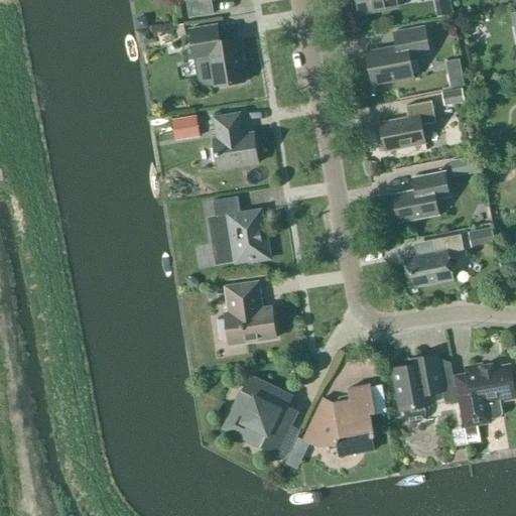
[(211,0),(185,0),(188,18),(214,13),(211,0)]
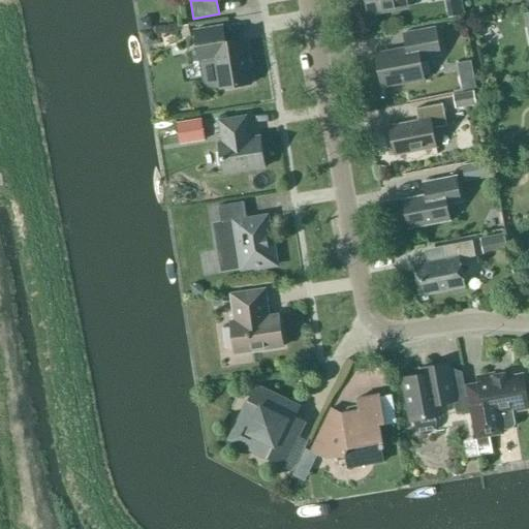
[(365,0),(368,13),(407,6),(406,0),(365,0)]
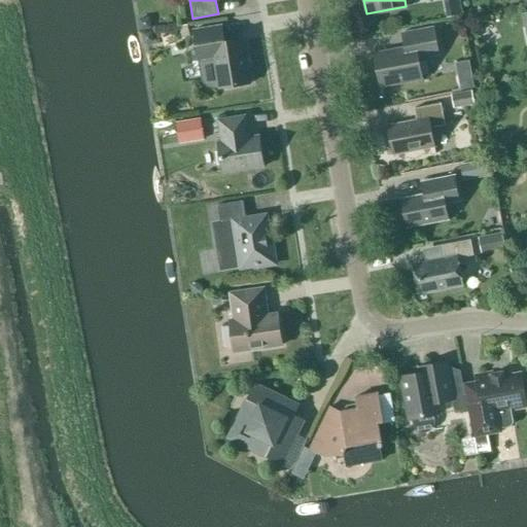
[(149,19),(138,21),(140,32),(151,30),(149,19)]
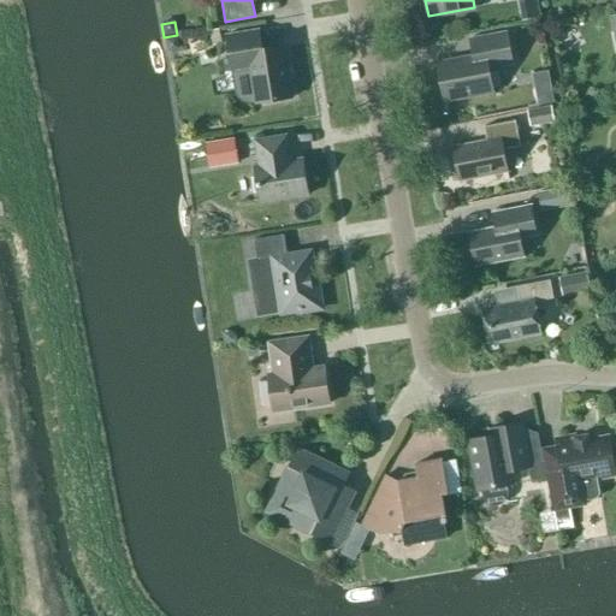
[(247,104),(252,104),(255,102),(255,104),(292,98),(284,46),(262,49),(259,30),(226,36),(235,93),(237,96),(241,100),(243,102),(247,104)]
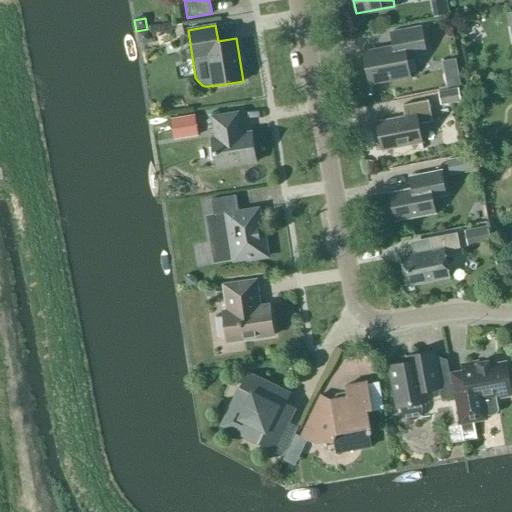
[(426,53),(421,26),(390,32),(393,48),(364,54),(369,83),(409,75),(406,57),(426,53)]
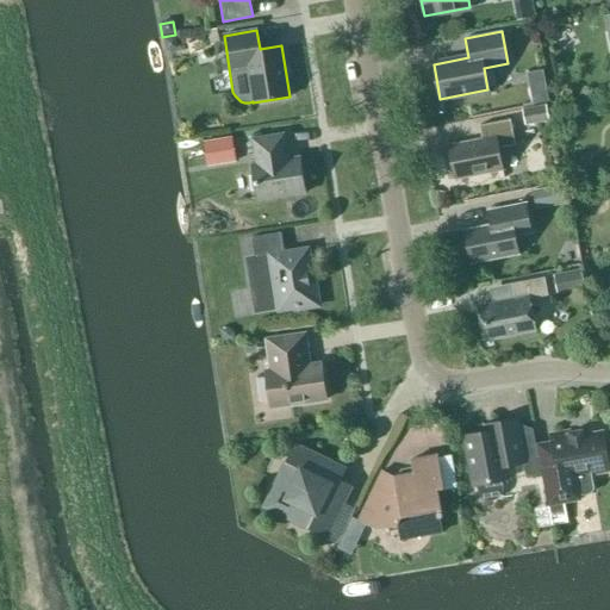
[(178,38),(165,41),(166,51),(173,50),(179,43),(178,38)]
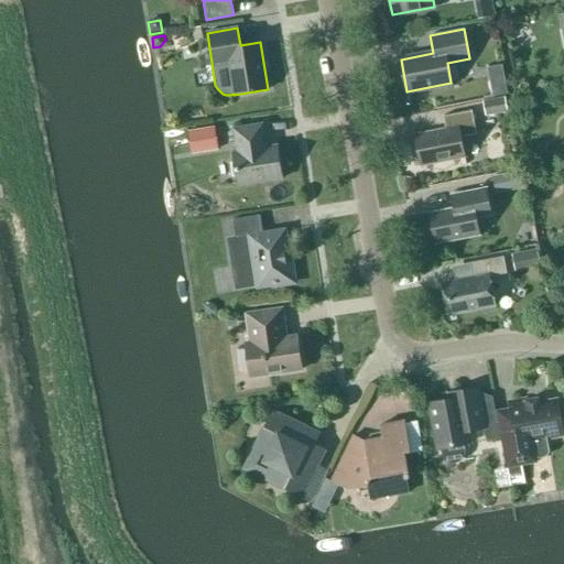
[(480,64),(486,89),(497,87),(492,62),(480,64)]
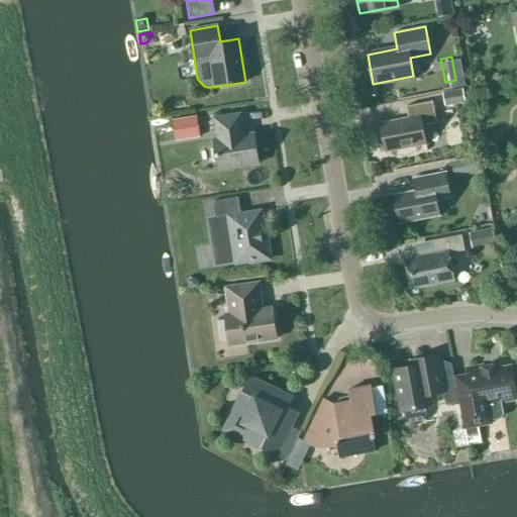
[(443,93),(445,106),(467,102),(463,89),(443,93)]
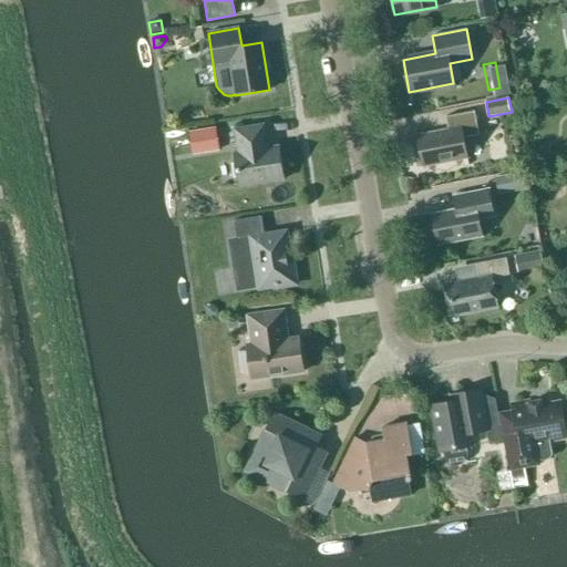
[(447,130),(418,135),(423,166),(467,157),(463,137),(478,135),(474,111),(445,116),(447,130)]
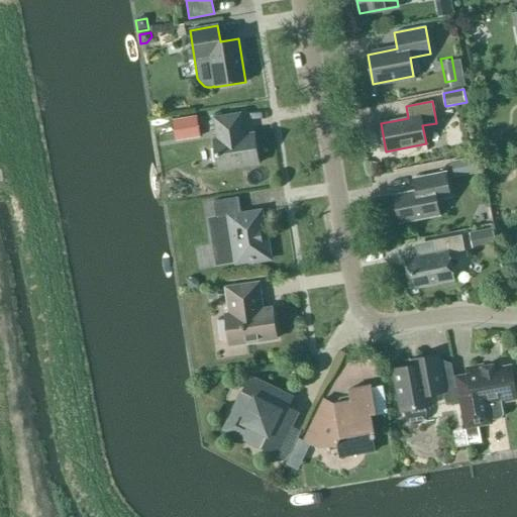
[(219,170),(259,164),(253,133),(241,135),(240,129),(243,128),(240,114),(214,118),(217,139),(214,139),(219,170)]
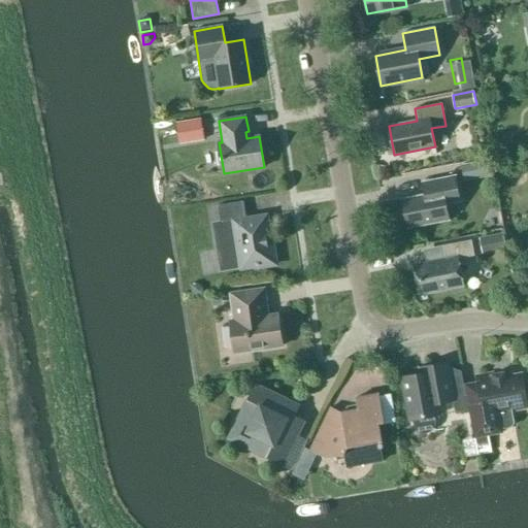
[(179,144),(205,140),(201,119),(176,123),(179,144)]
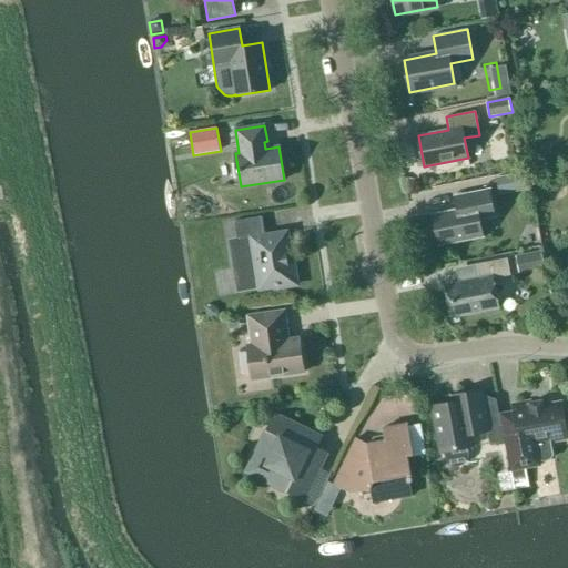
[(497,178),(500,195),(531,190),(528,172),(497,178)]
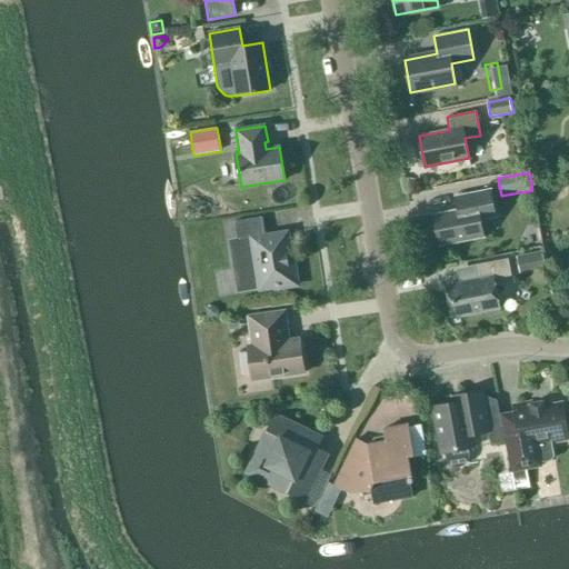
[(456,197),(458,210),(433,215),(440,246),(483,237),(480,220),(496,217),(490,190),(456,197)]
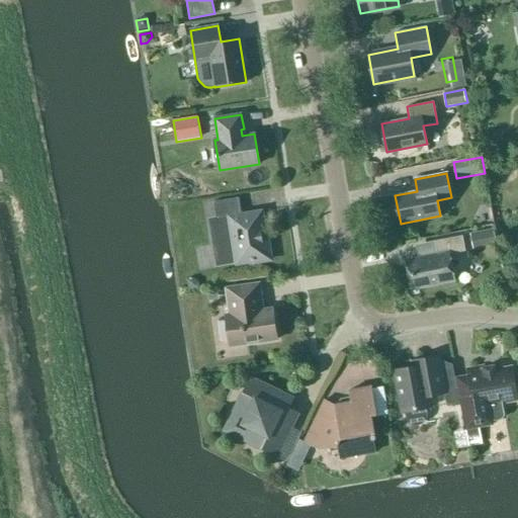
[(239,197),(213,201),(216,218),(208,219),(217,267),(250,261),(250,263),(270,260),(267,240),(266,241),(261,211),(241,216),(239,197)]
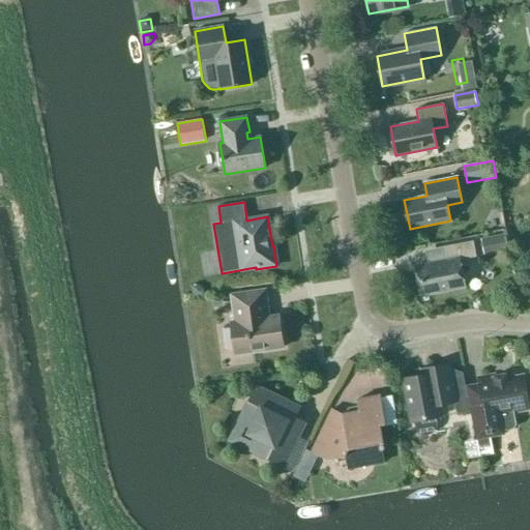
[(484,256),(509,251),(506,234),(481,239),(484,256)]
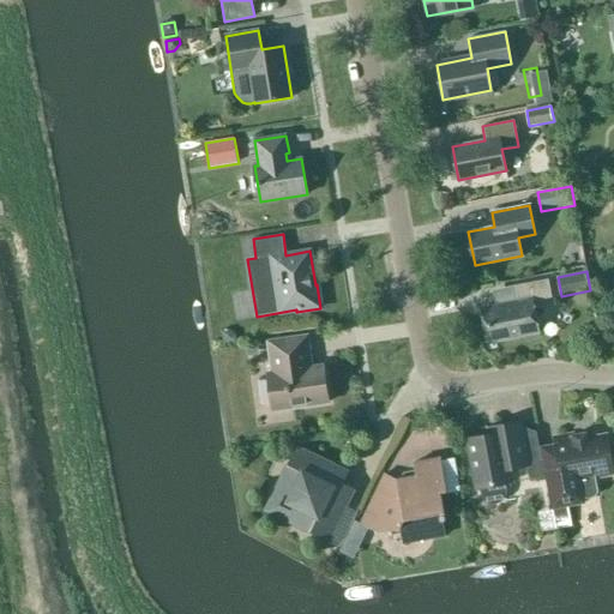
[(515,286),(518,301),(483,308),(489,343),(539,333),(531,301),(552,298),(548,280),(515,286)]
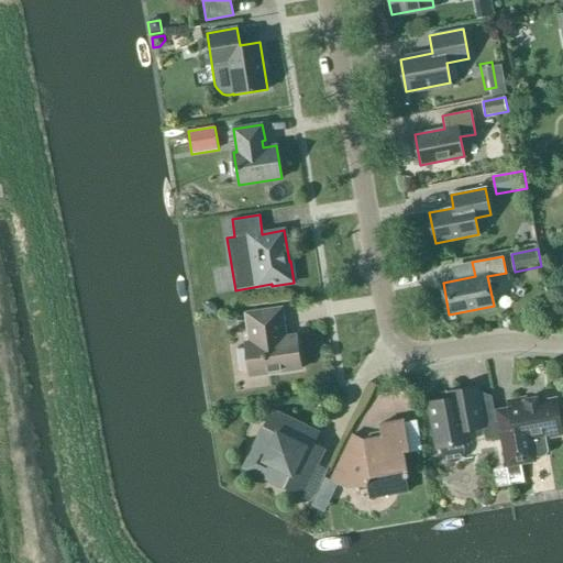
[(466,260),(444,261),(444,273),(466,272),(466,260)]
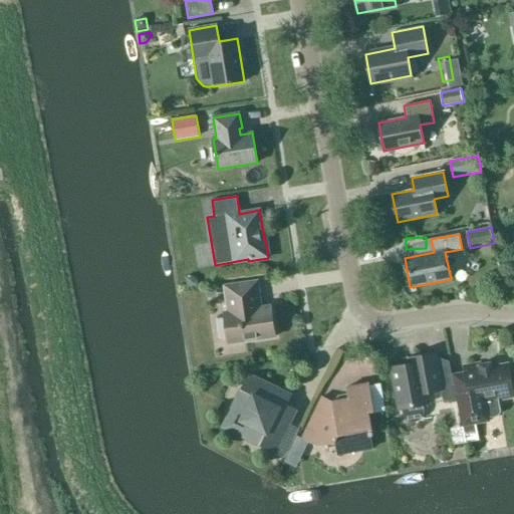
[(191,276),(185,277),(187,287),(195,285),(198,285),(197,279),(193,275),(191,276)]
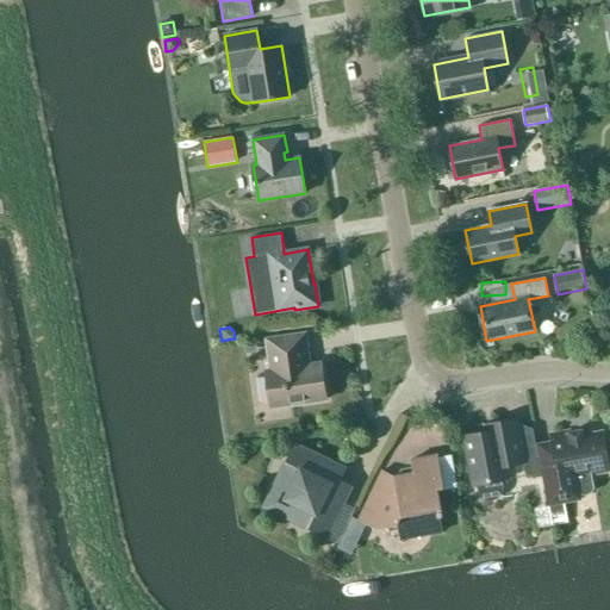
[(266,371),(272,408),(325,400),(321,363),(305,366),(304,358),(306,356),(305,353),(307,353),(305,334),(266,340),(271,371),(266,371)]
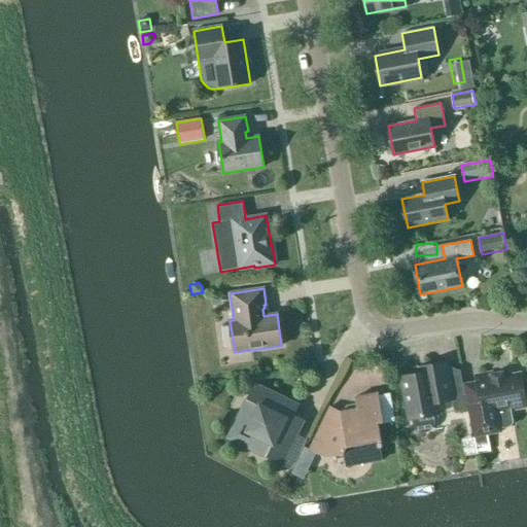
[(425,372),(399,377),(408,419),(412,419),(413,423),(414,426),(415,428),(417,430),(419,431),(422,431),(424,431),(426,431),(428,430),(430,429),(431,427),(433,425),(433,422),(433,420),(432,415),(440,414),(437,402),(452,400),(453,399),(453,397),(453,396),(446,361),(424,365),(425,372)]
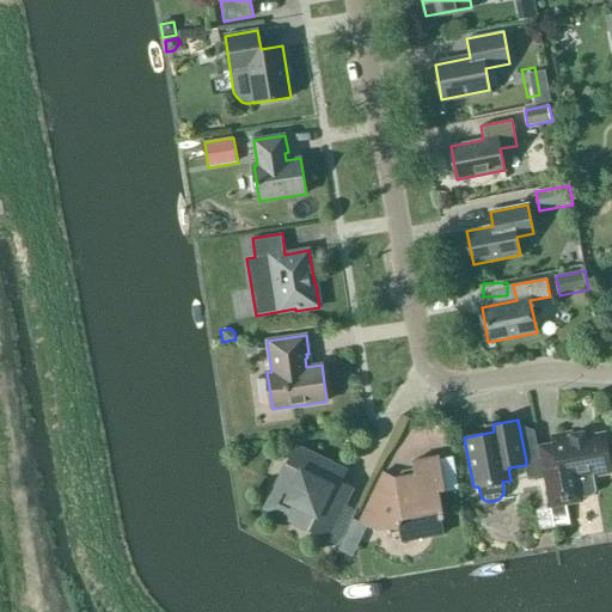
[(554,442),(538,445),(545,482),(548,496),(550,508),(552,521),(552,526),(552,527),(569,524),(565,506),(585,502),(583,499),(583,497),(593,496),(597,490),(594,477),(611,473),(605,433),(585,436),(583,433),(571,434),(571,433),(552,436),(554,442)]
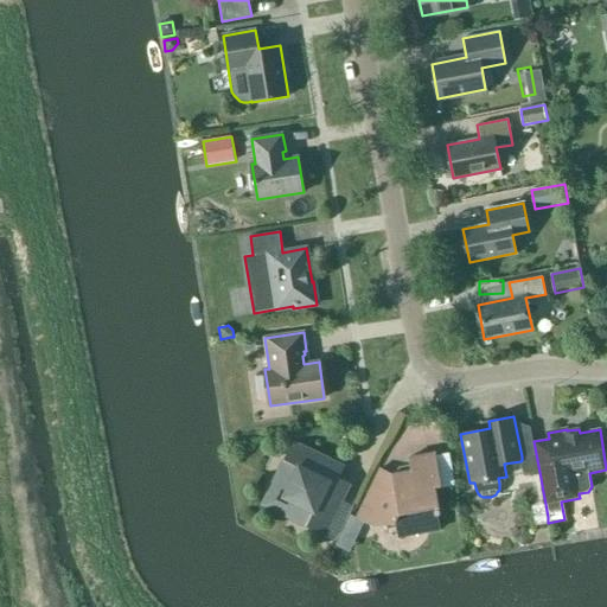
[(338,465),(293,442),(268,494),(276,511),(325,535),(346,490),(336,485),(332,475),(338,465)]
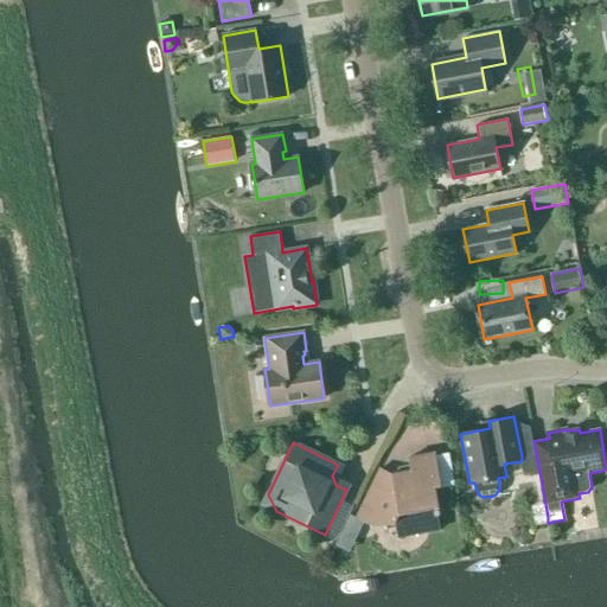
[(440,530),(438,516),(440,515),(435,487),(441,486),(435,453),(409,458),(411,471),(393,474),(379,468),(356,518),(364,522),(375,526),(401,522),(417,534),(440,530)]
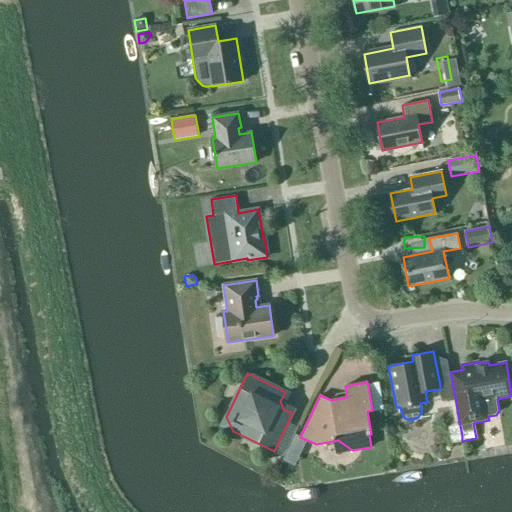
[(440,388),(439,389),(441,400),(443,399),(454,397),(451,383),(440,385),(440,386),(440,388)]
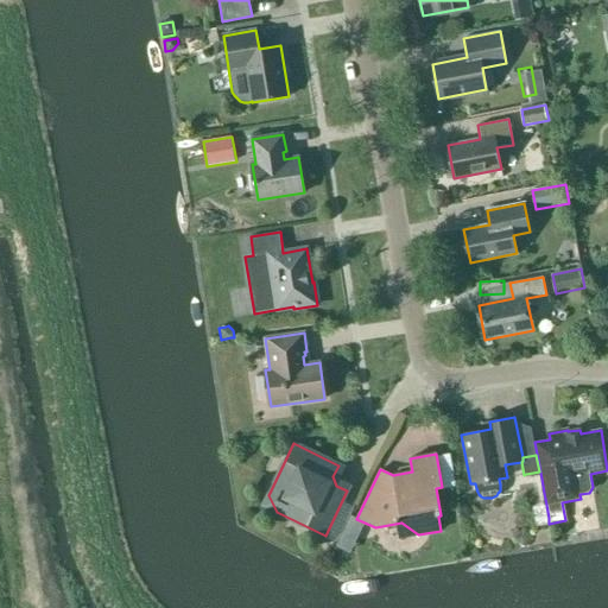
[(545,506),(532,507),(536,526),(549,524),(549,523),(549,518),(546,505),(545,506)]
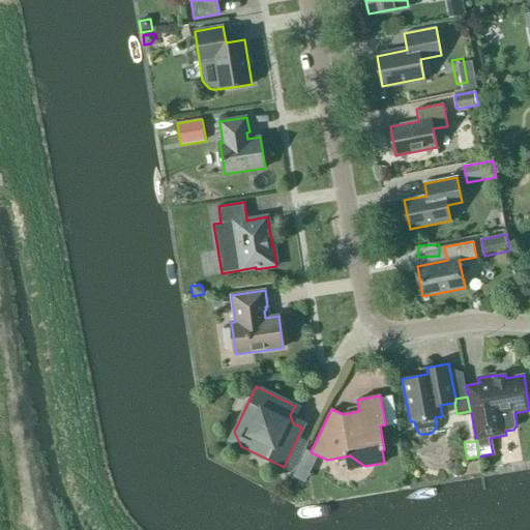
[(311,452),(305,449),(293,475),(305,480),(318,455),(311,452)]
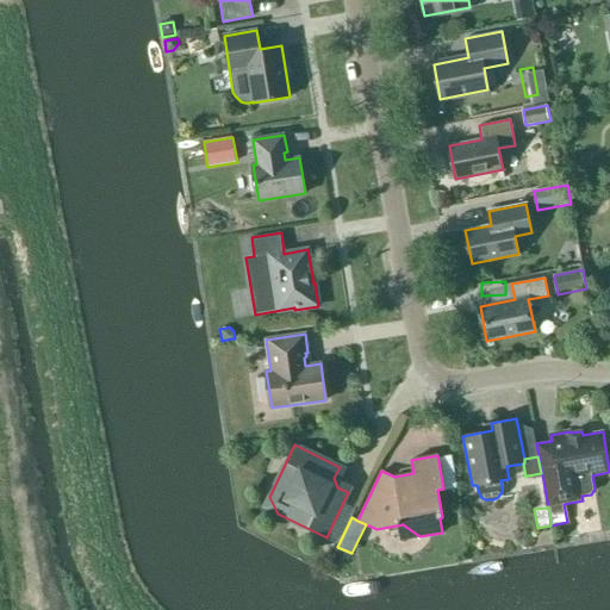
All buildings are outlined.
